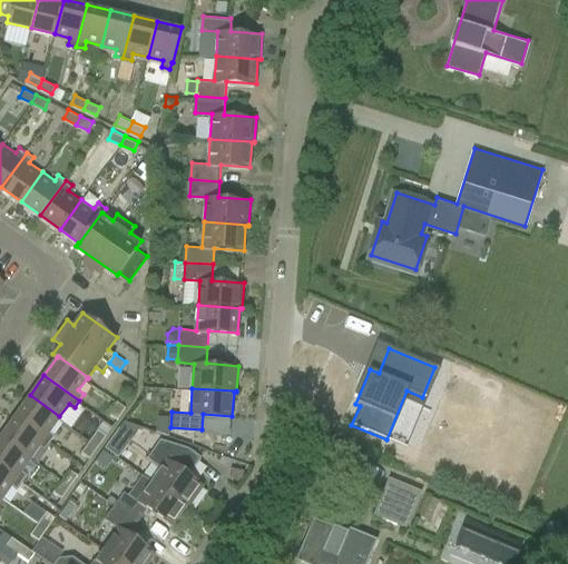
[(16,415),(51,441),(56,433),(50,429),(59,416),(30,395),(16,415)]
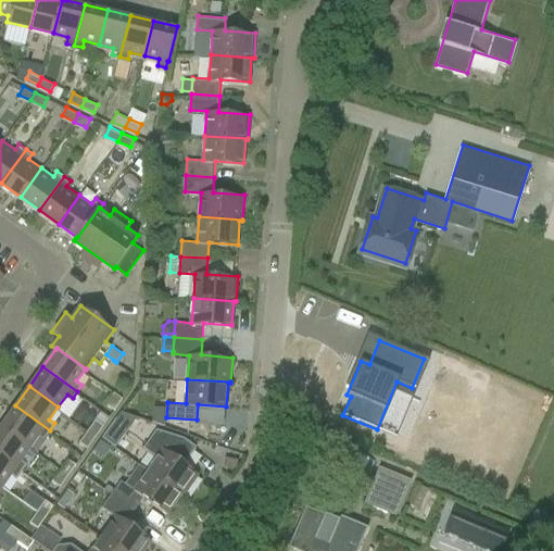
[(108,402),(115,408),(124,396),(116,390),(108,402)]
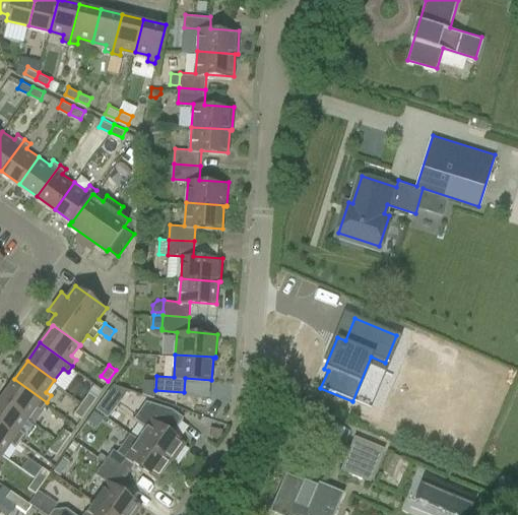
[(47,402),(14,379),(1,397),(28,416),(37,404),(42,408),(47,402)]
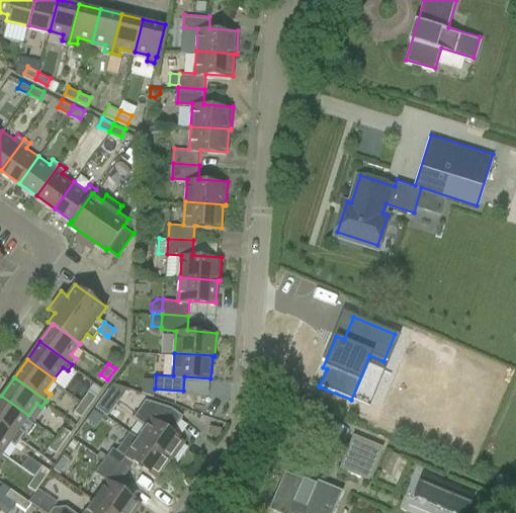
[(108,388),(96,405),(107,414),(121,397),(108,388)]
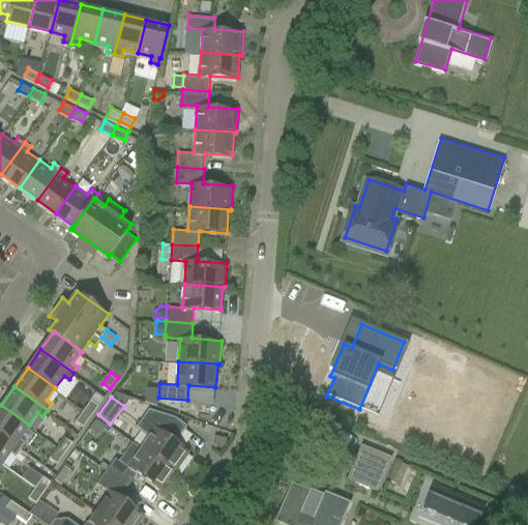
[(85,408),(92,414),(99,404),(92,398),(85,408)]
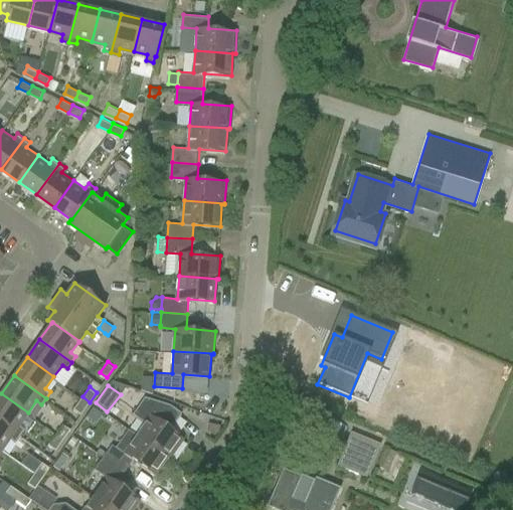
[(0,394),(0,418),(21,434),(25,428),(20,423),(28,412),(1,393),(0,394)]
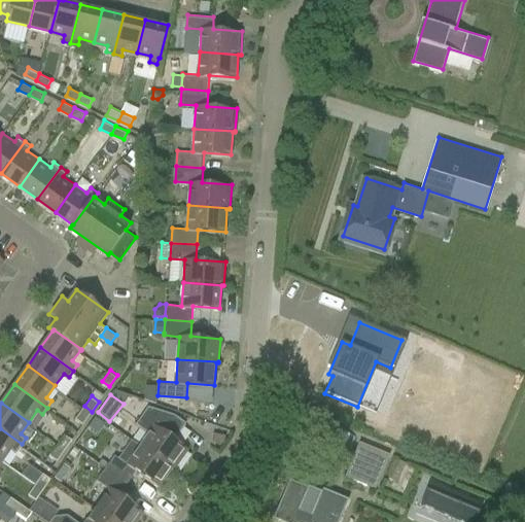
[(142,415),(154,424),(141,443),(175,466),(188,448),(165,430),(171,420),(149,405),(142,415)]
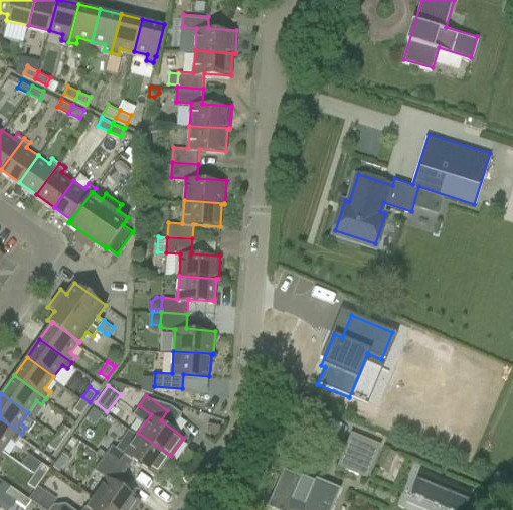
[(90,402),(82,396),(74,407),(82,412),(90,402)]
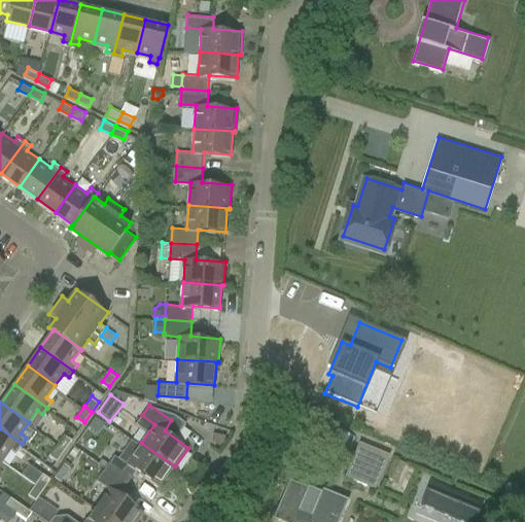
[(22,444),(0,428),(0,455),(3,458),(11,447),(16,450),(22,444)]
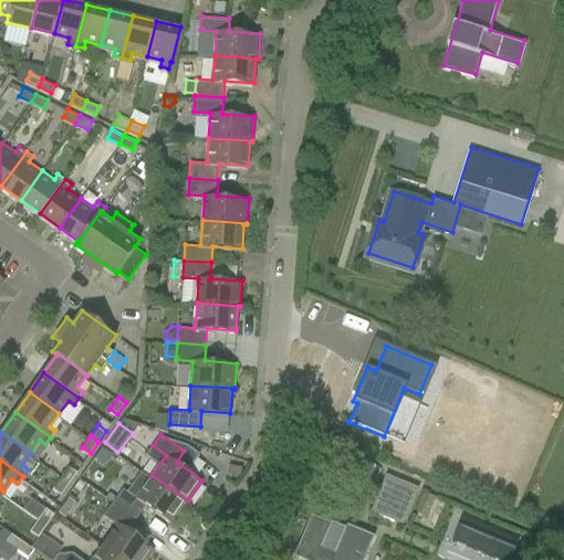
[(63,475),(71,481),(79,469),(70,464),(63,475)]
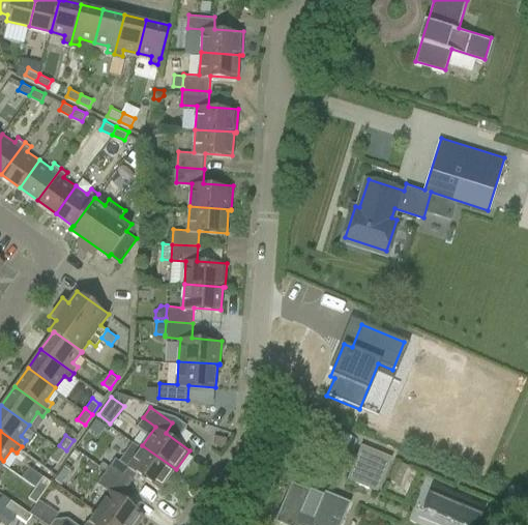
[(133,440),(120,458),(116,456),(107,468),(129,484),(138,471),(160,487),(174,468),(176,470),(176,469),(142,445),(141,446),(133,440)]
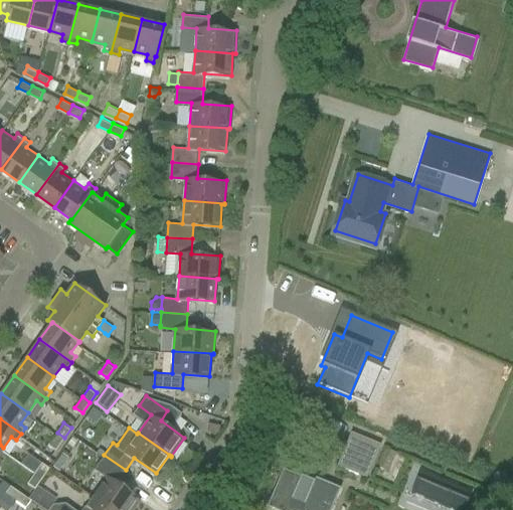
[(381,443),(352,431),(338,464),(367,476),(381,443)]
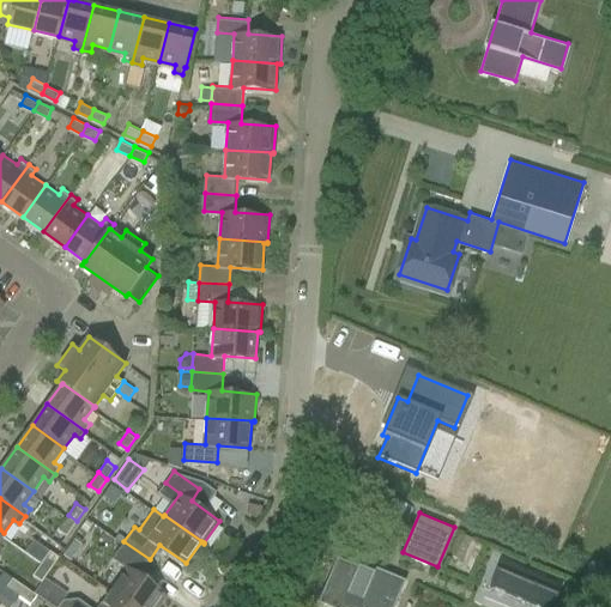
[(77,521),(68,515),(59,528),(67,534),(77,521)]
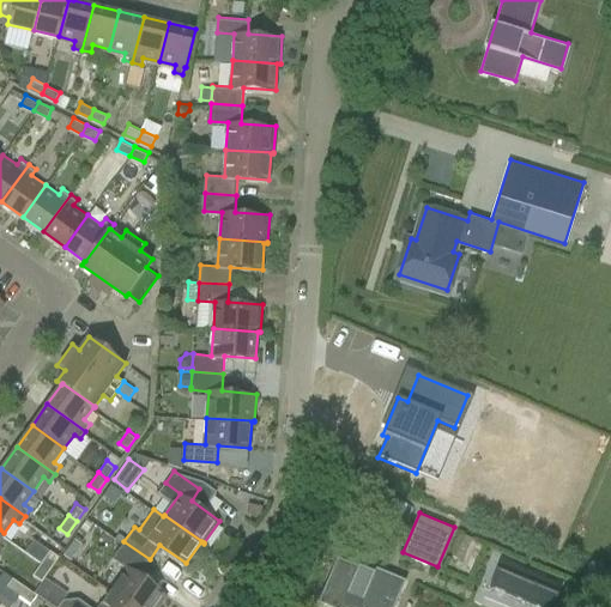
[(80,526),(86,529),(92,522),(86,517),(80,526)]
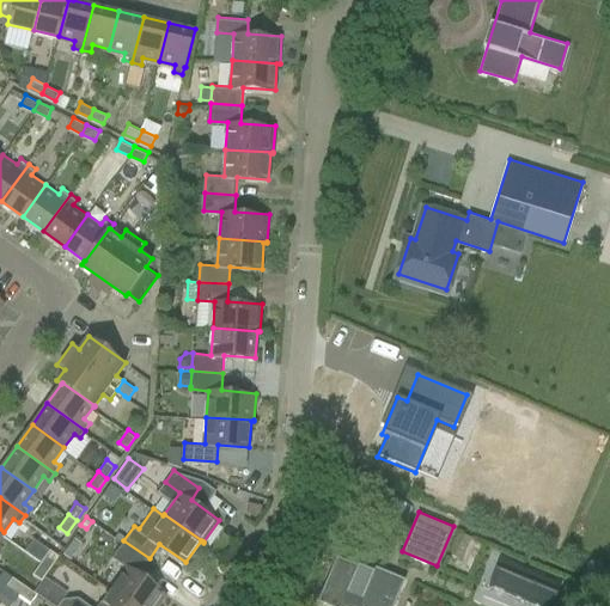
[(473,536),(459,531),(451,551),(464,557),(473,536)]
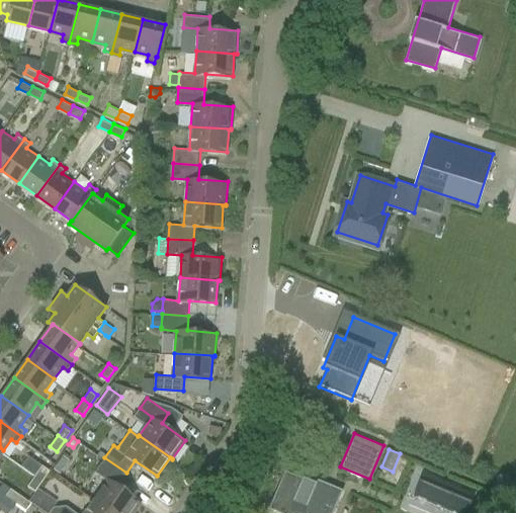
[(95,497),(117,512),(133,512),(142,502),(117,485),(126,473),(104,457),(96,469),(108,479),(95,497)]
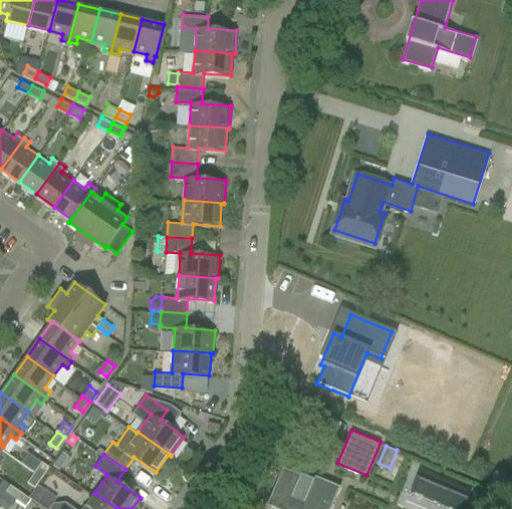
[(36,470),(43,475),(50,465),(43,460),(36,470)]
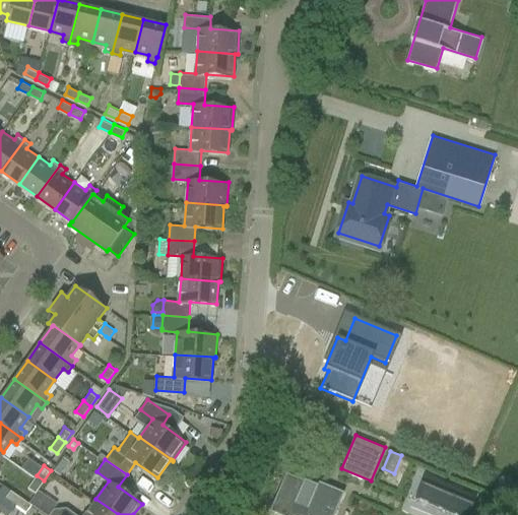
[(334,514),(345,491),(319,479),(317,484),(286,471),(270,511),(278,514),(334,514)]
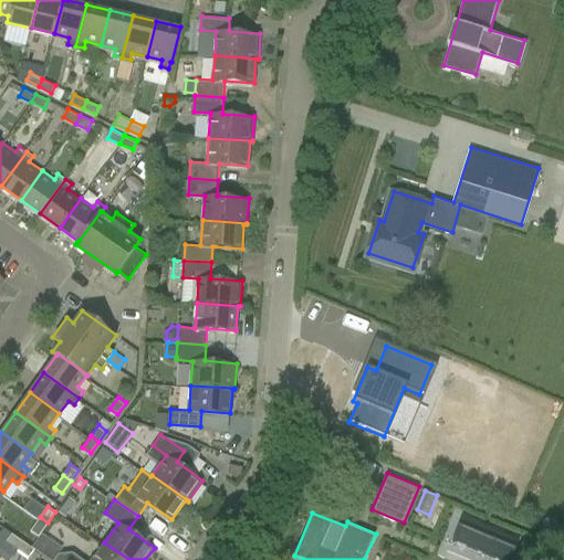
[(462,514),(452,537),(508,559),(510,559),(520,538),(462,514)]
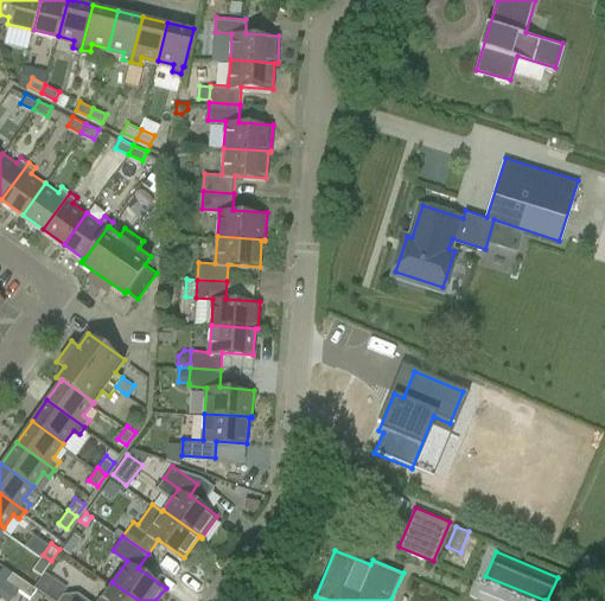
[(51,561),(43,555),(33,567),(43,574),(51,561)]
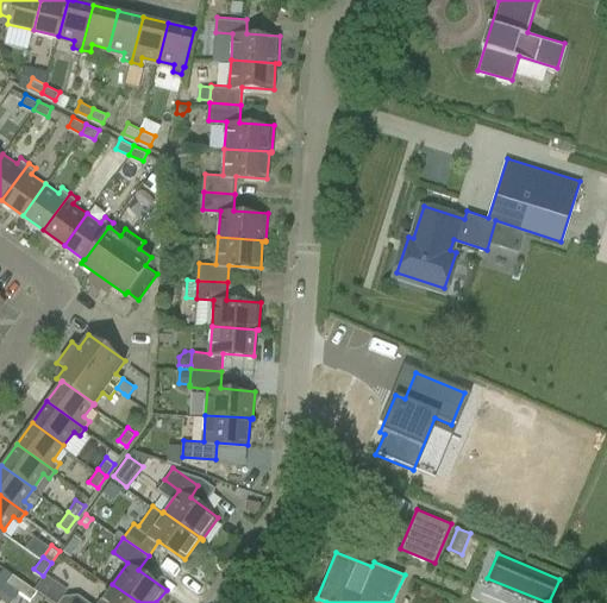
[(19,590),(25,582),(13,573),(7,582),(19,590)]
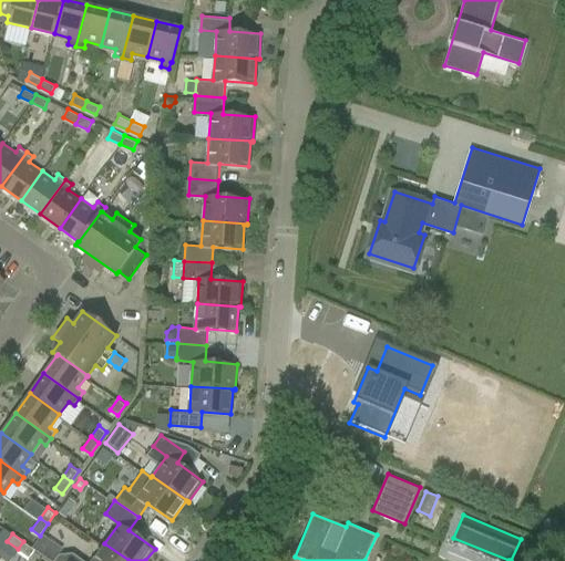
[(23,541),(18,549),(29,557),(34,549),(23,541)]
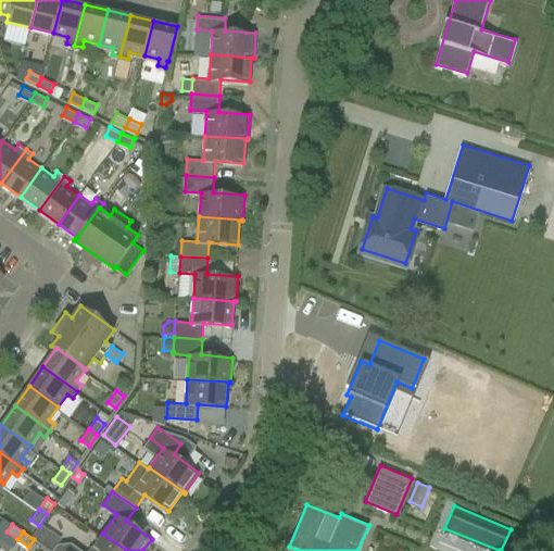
[(126,550),(102,534),(89,550),(84,550),(75,545),(70,550),(126,550)]
